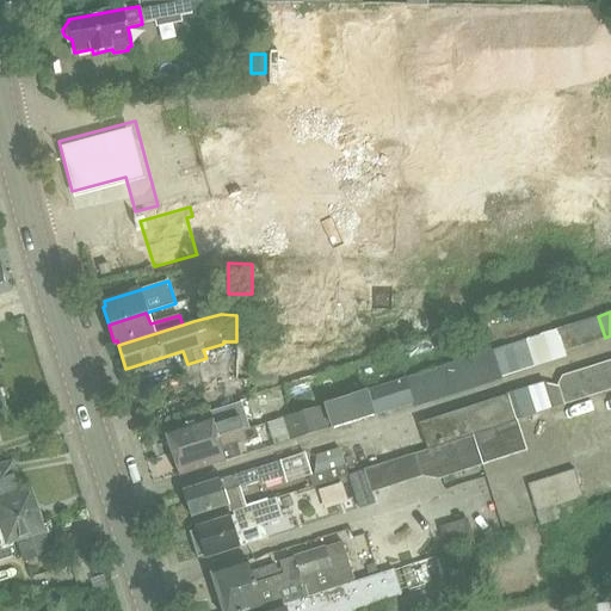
[(605,338),(598,316),(585,321),(591,343),(605,338)]
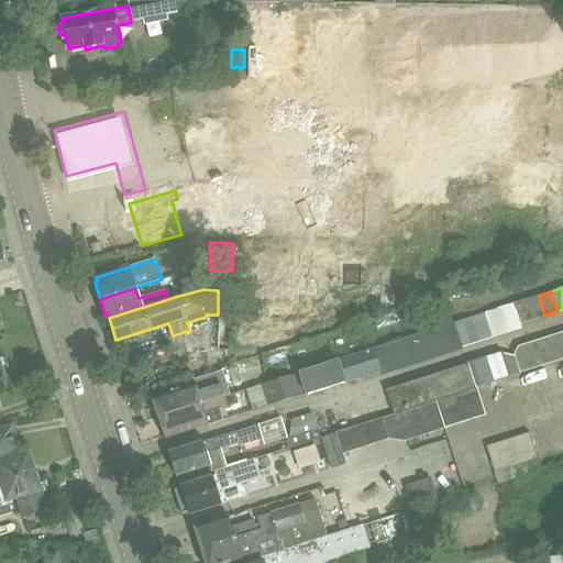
[(532,319),(544,316),(539,296),(526,300),(532,319)]
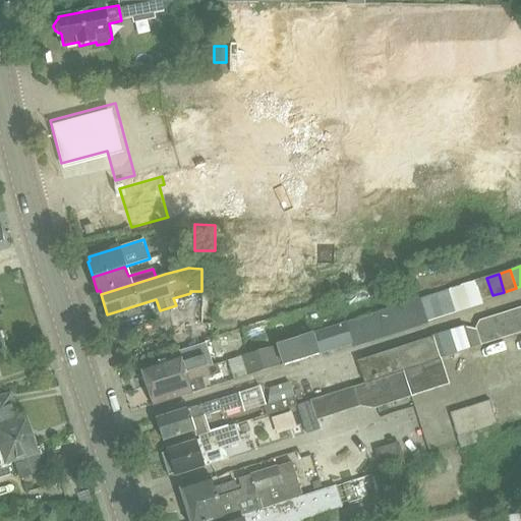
[(480,299),(493,295),(486,278),(475,281),(480,299)]
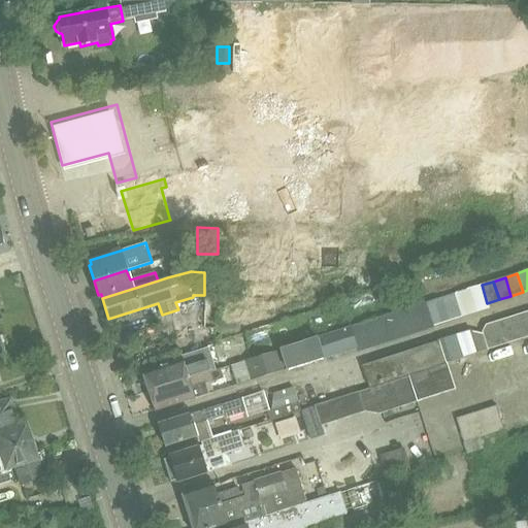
[(482,285),(467,290),(473,307),(487,303),(482,285)]
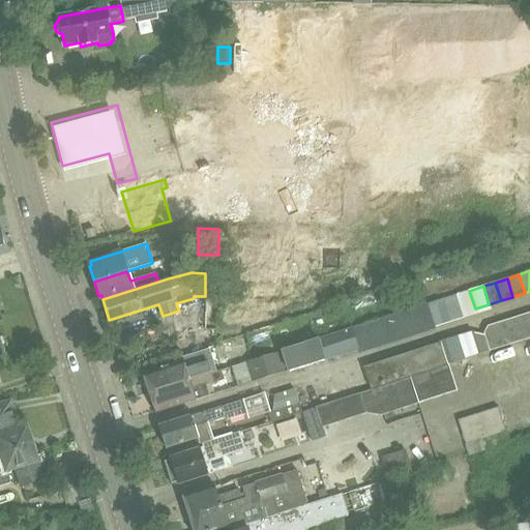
[(469,291),(455,295),(461,313),(475,308),(469,291)]
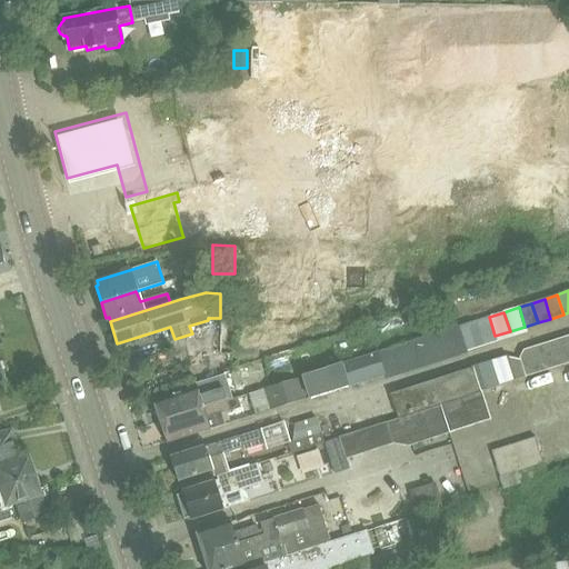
[(489,317),(473,321),(481,343),(496,339),(495,336),(489,317)]
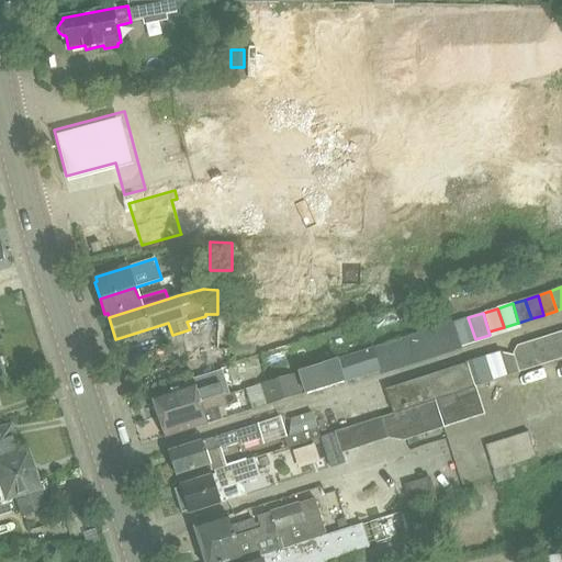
[(468,317),(453,322),(460,345),(475,339),(468,317)]
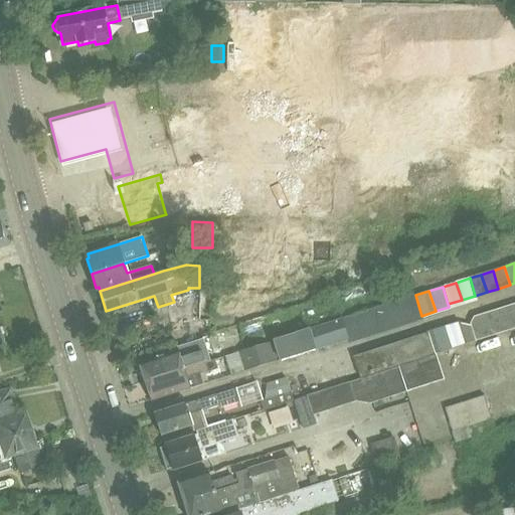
[(384,328),(421,316),(415,295),(377,307),(384,328)]
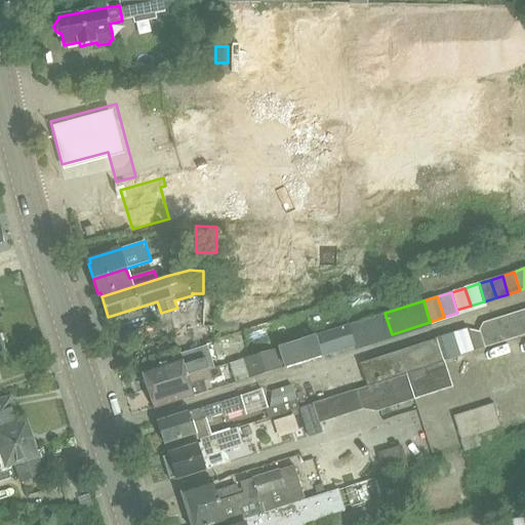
[(524,316),(517,312),(511,322),(524,330),(524,316)]
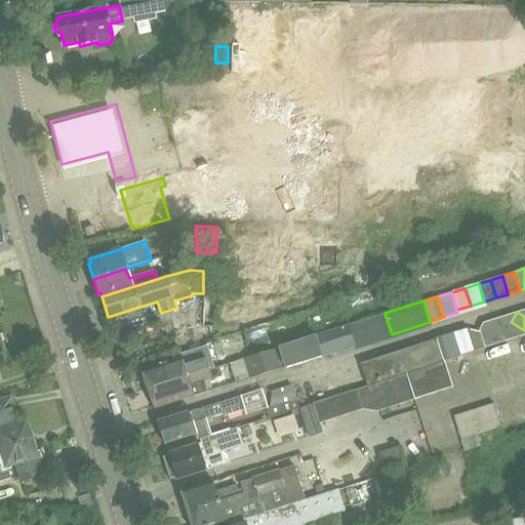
[(354,346),(392,334),(385,313),(347,325),(354,346)]
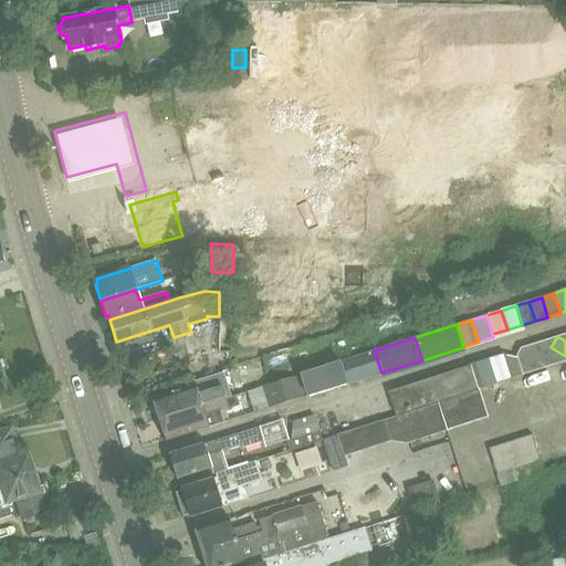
[(541,342),(534,353),(554,364),(565,359),(565,356),(551,347),(541,342)]
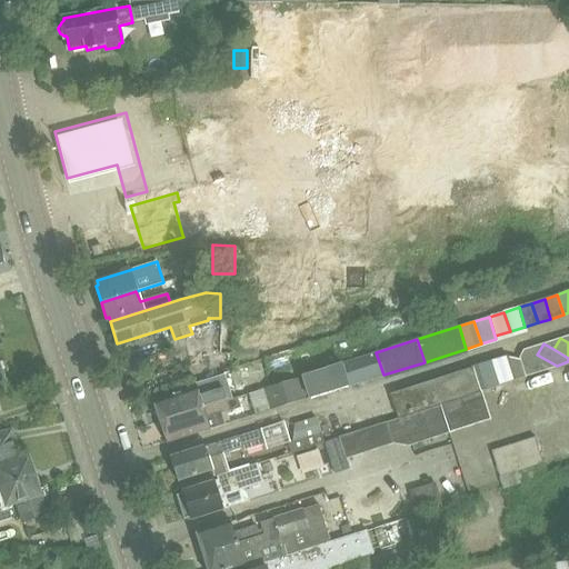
[(537,355),(526,348),(519,359),(525,377),(557,366),(537,355)]
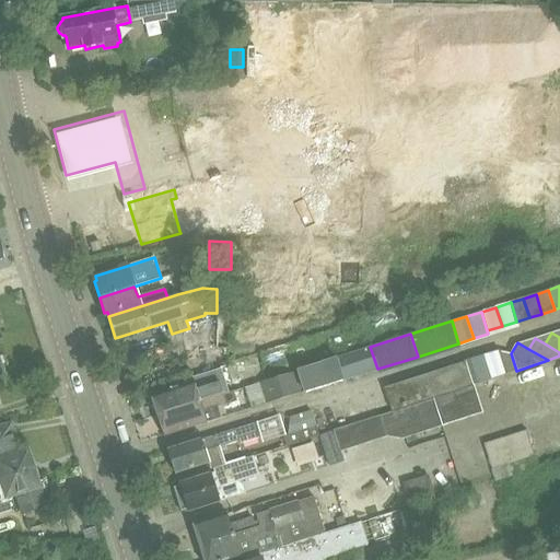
[(305,392),(377,369),(370,347),(298,370),(305,392)]
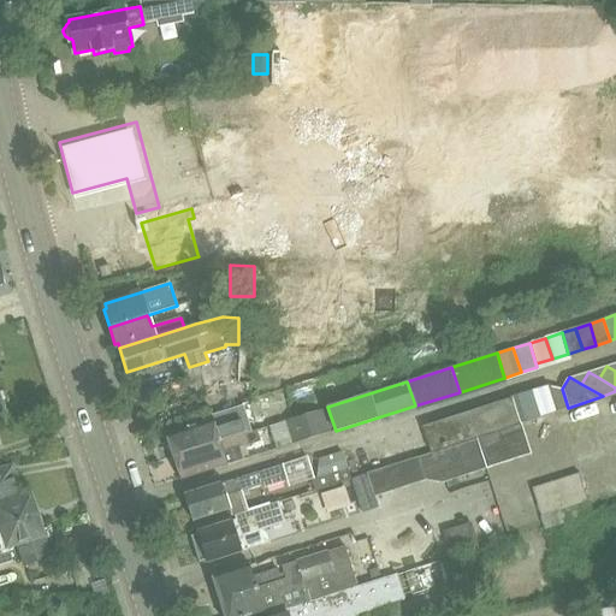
[(550,385),(531,391),(539,416),(558,410),(550,385)]
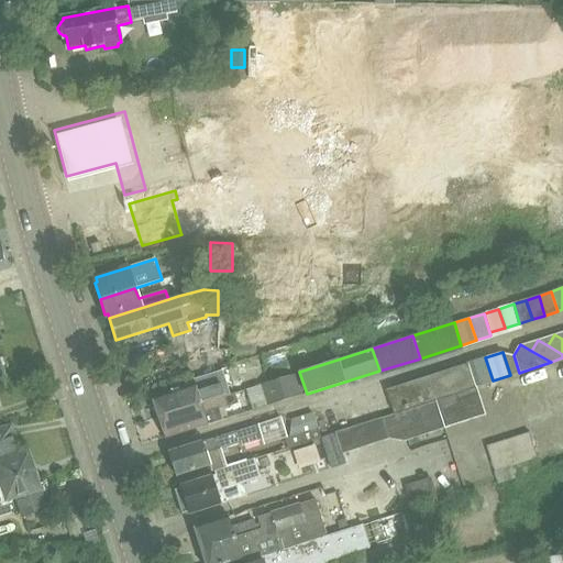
[(514,355),(504,354),(510,375),(519,373),(514,355)]
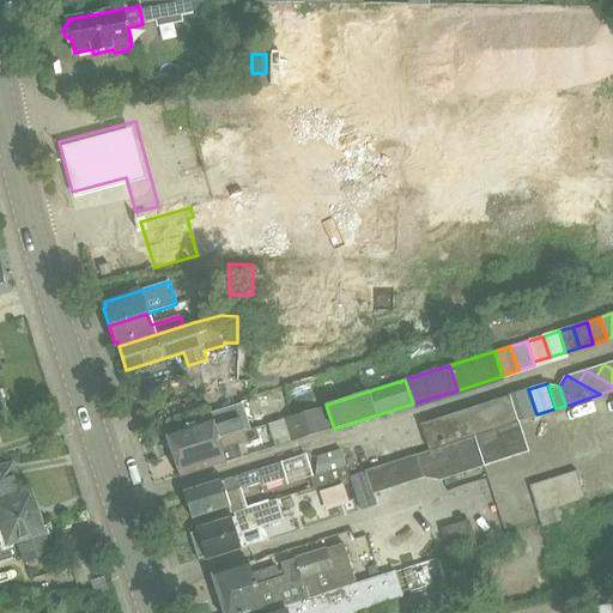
[(528,389),(508,396),(516,422),(536,414),(528,389)]
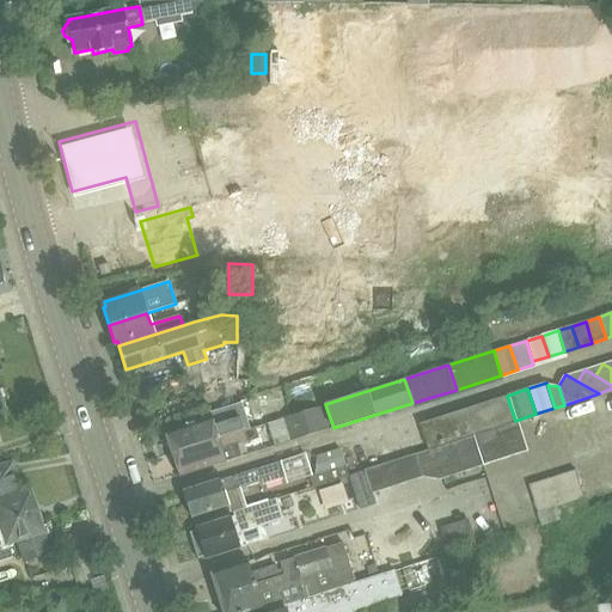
[(507,396),(420,423),(428,448),(515,421),(507,396)]
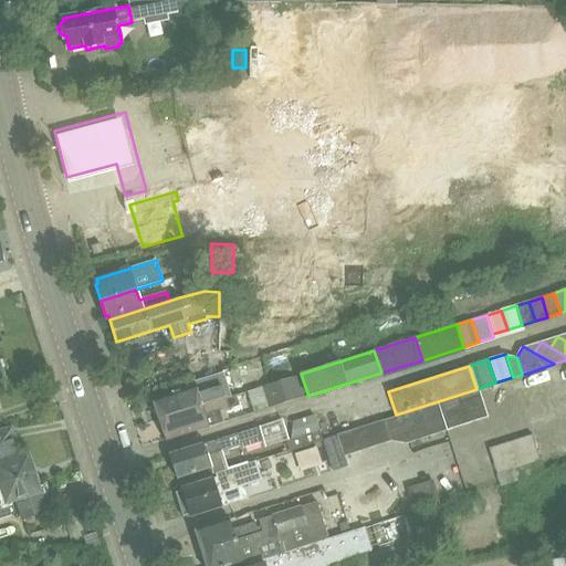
[(301,374),(292,377),(261,387),(269,408),(308,396),(301,374)]
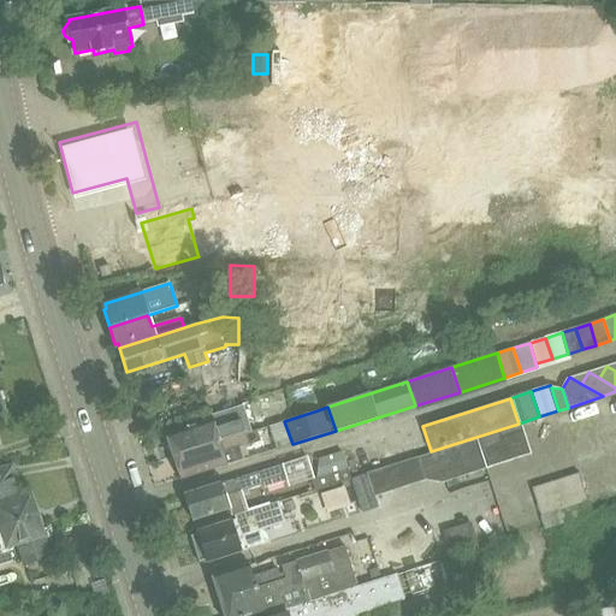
[(212,418),(166,432),(173,456),(250,431),(248,420),(246,421),(242,409),(212,418)]
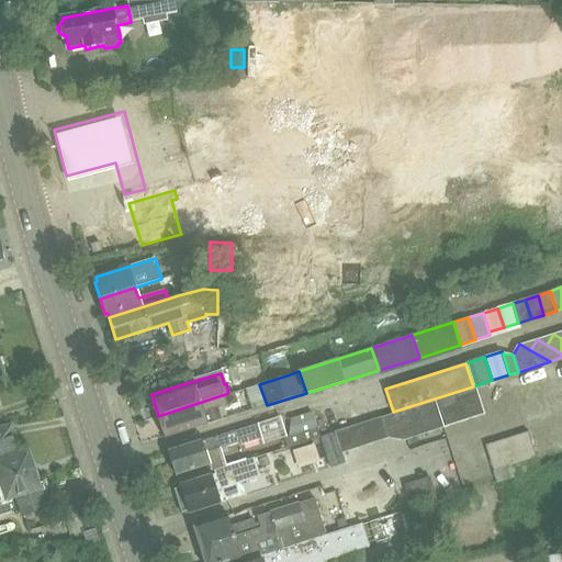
[(337,431),(334,431),(340,452),(344,452),(388,438),(402,440),(482,414),(474,388),(337,431)]
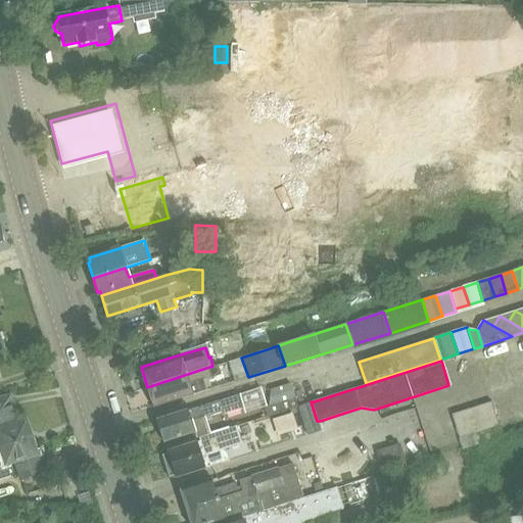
[(219,376),(216,366),(212,366),(147,387),(153,407),(204,390),(201,381),(219,376)]
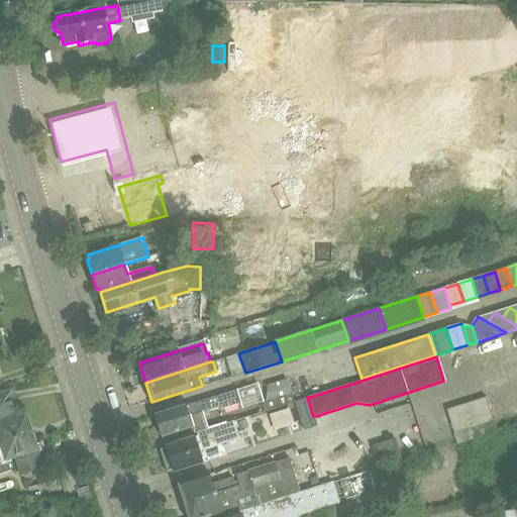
[(261,403),(264,411),(294,402),(287,379),(267,386),(266,401),(261,403)]
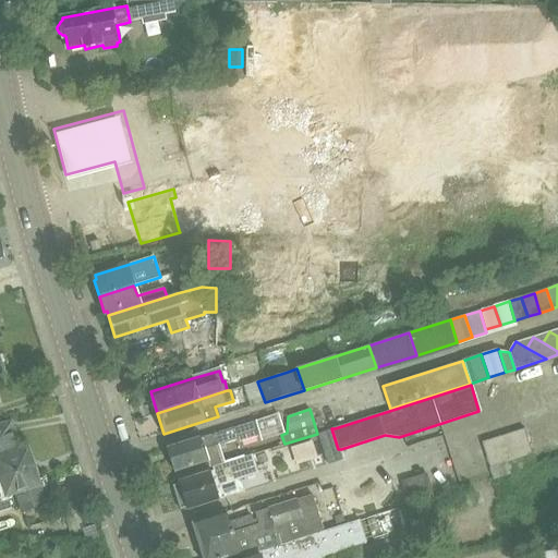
[(21,451),(11,421),(0,423),(0,478),(36,468),(29,448),(21,451)]
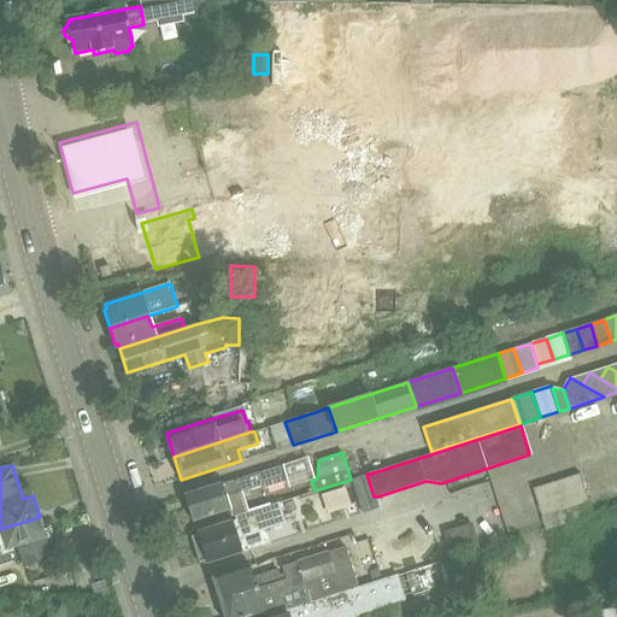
[(282,465),(270,469),(186,494),(193,521),(230,509),(225,495),(262,485),(264,489),(287,482),(282,465)]
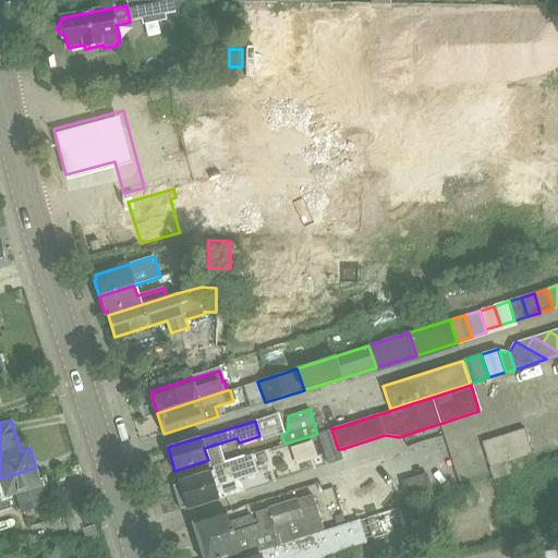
[(331,428),(317,434),(327,465),(342,461),(338,449),(331,428)]
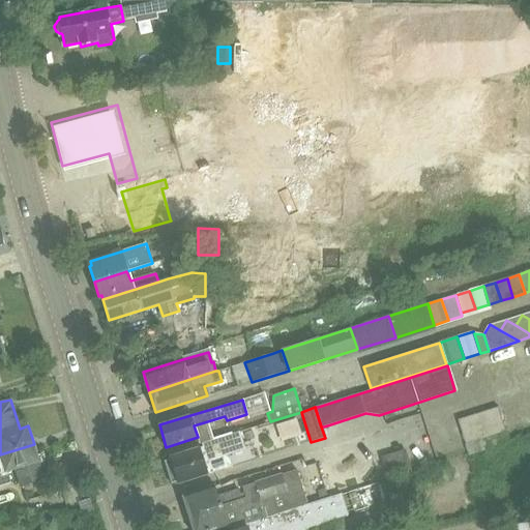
[(503,433),(503,431),(496,408),(457,420),(465,445),(503,433)]
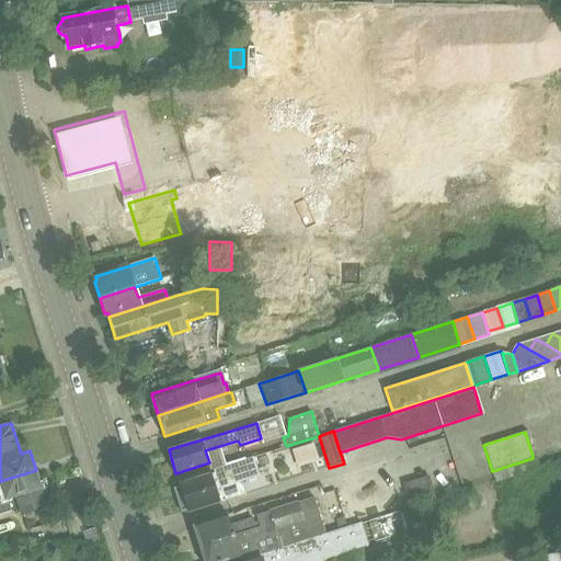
[(182,493),(175,495),(182,514),(189,512),(220,502),(233,497),(245,494),(241,481),(255,476),(252,462),(250,457),(224,466),(210,470),(208,470),(209,474),(179,483),(182,493)]
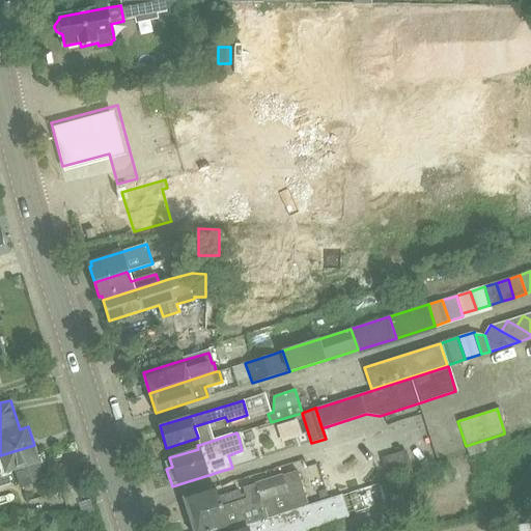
[(6,476),(18,472),(24,490),(46,482),(40,466),(40,465),(34,445),(0,455),(0,490),(9,486),(6,476)]
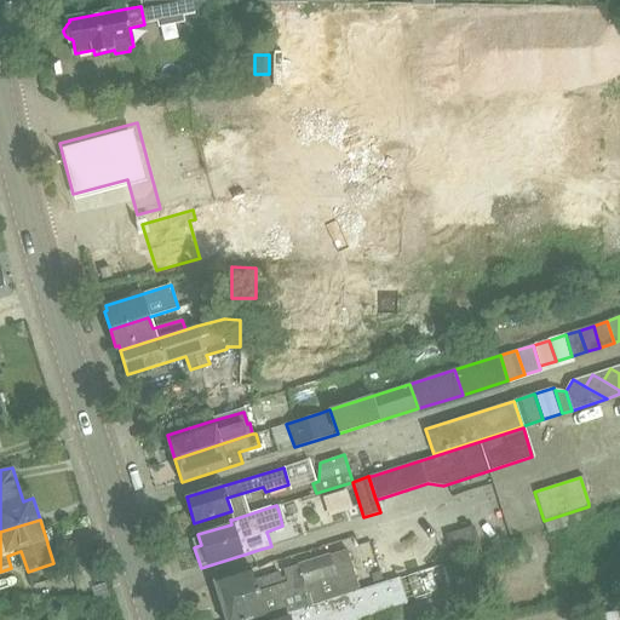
[(250,619),(265,615),(271,618),(359,590),(346,549),(283,569),(286,577),(280,579),(279,572),(254,579),(259,592),(220,604),(224,619),(250,619)]
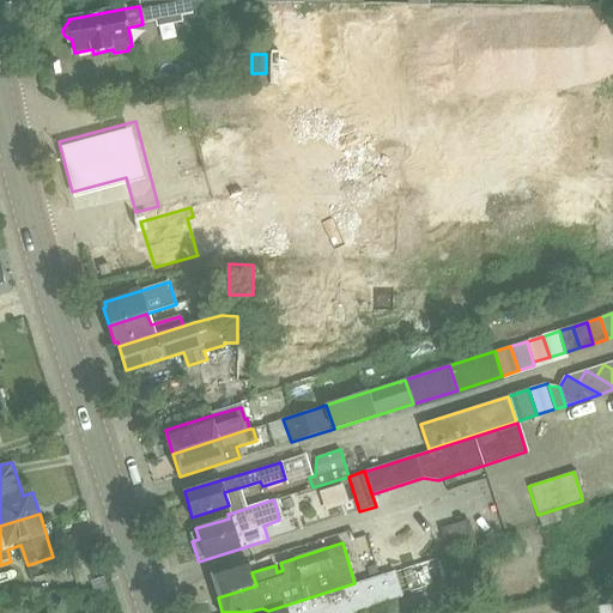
[(451,553),(437,557),(442,571),(456,568),(451,553)]
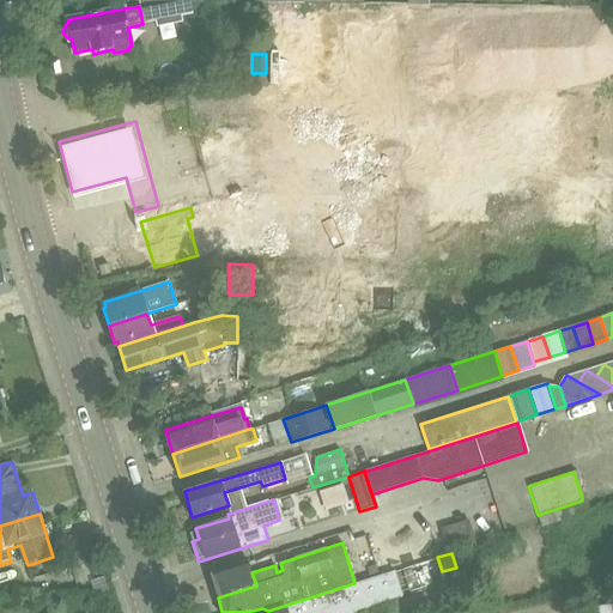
[(256,586),(252,572),(249,563),(210,575),(218,598),(256,586)]
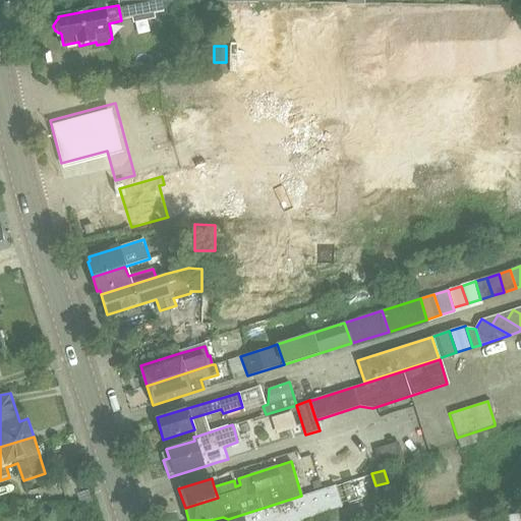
[(310,494),(301,496),(228,519),(223,520),(299,520),(299,519),(342,506),(340,500),(335,485),(319,490),(310,494)]
